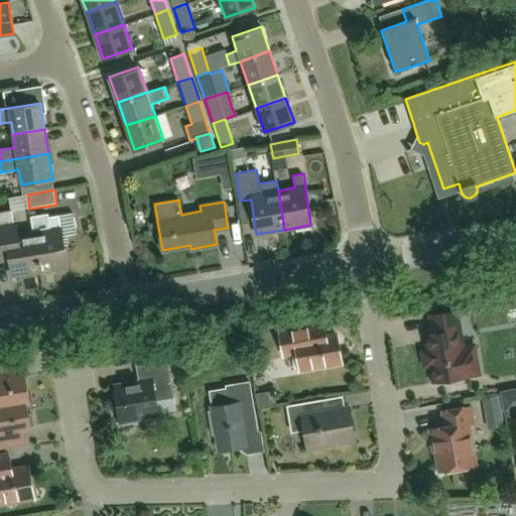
[(16,237),(12,212),(0,214),(0,260),(10,259),(13,277),(40,272),(33,234),(16,237)]
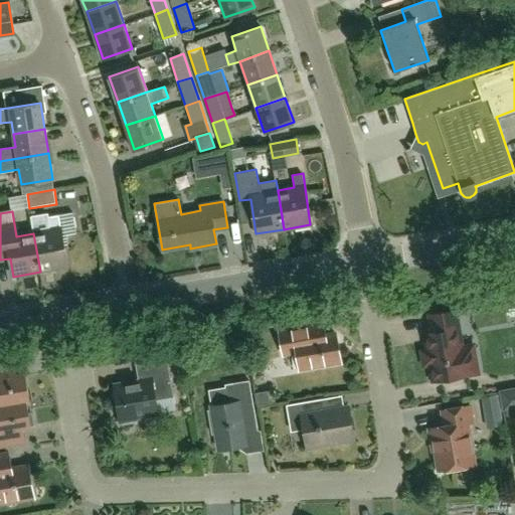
[(33,233),(40,272),(67,267),(64,245),(68,244),(66,235),(76,233),(72,213),(48,217),(51,230),(33,233)]
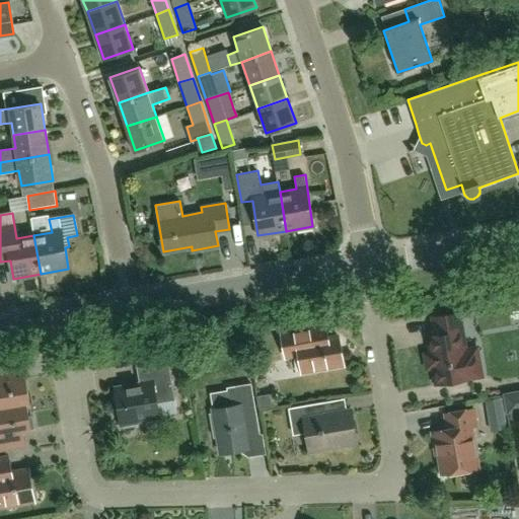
[(428,337),(430,353),(424,354),(427,368),(433,367),(436,384),(469,378),(469,374),(474,373),(471,353),(465,354),(458,313),(432,317),(435,336),(428,337)]
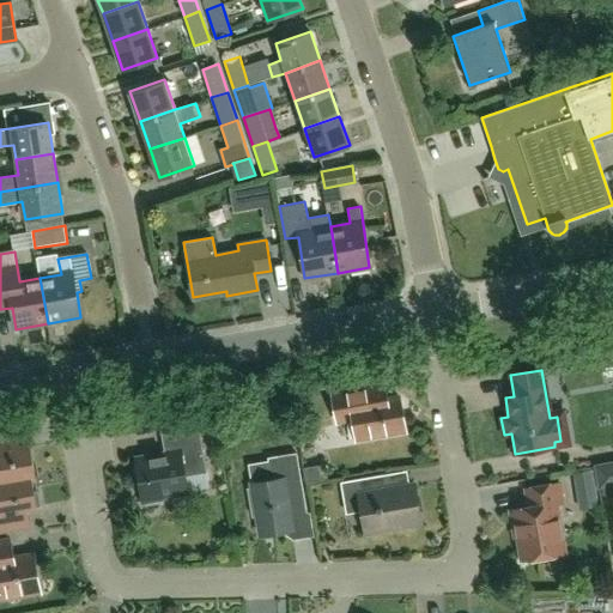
[(356,439),(405,431),(399,396),(387,399),(384,384),(332,393),(337,423),(352,419),(356,439)]
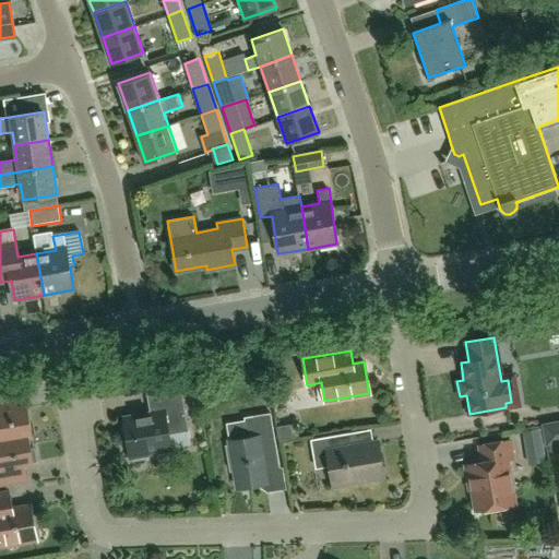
[(169,435),(188,431),(180,388),(146,394),(150,413),(122,417),(130,462),(147,459),(147,455),(171,451),(169,435)]
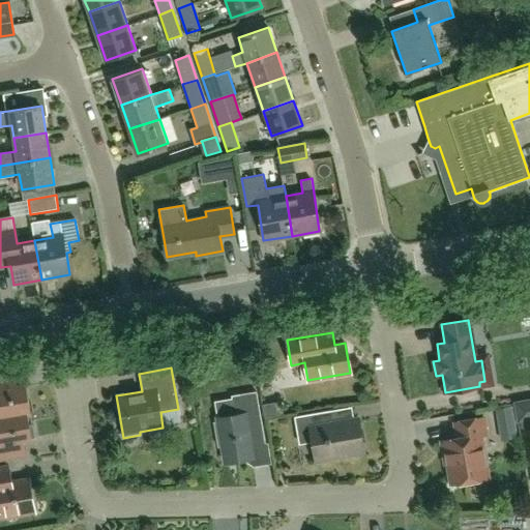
[(0,417),(29,412),(24,386),(17,387),(13,373),(0,375),(0,417)]
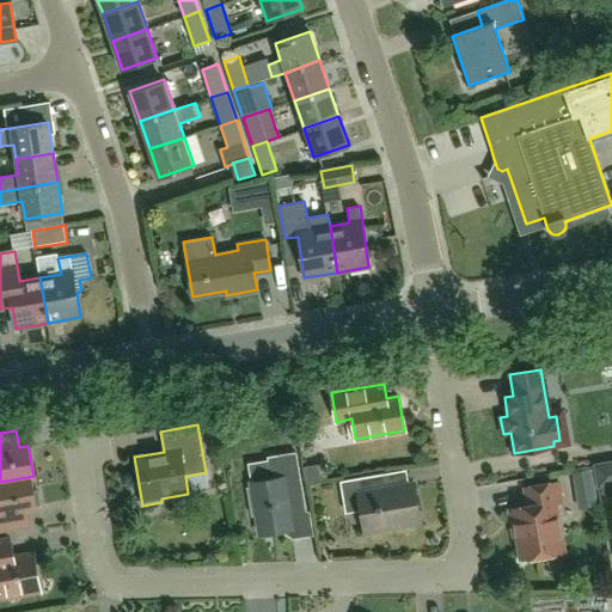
[(250,483),(251,487),(246,488),(251,516),(256,515),(259,534),(292,530),(289,515),(305,513),(295,453),(267,458),(270,479),(250,483)]
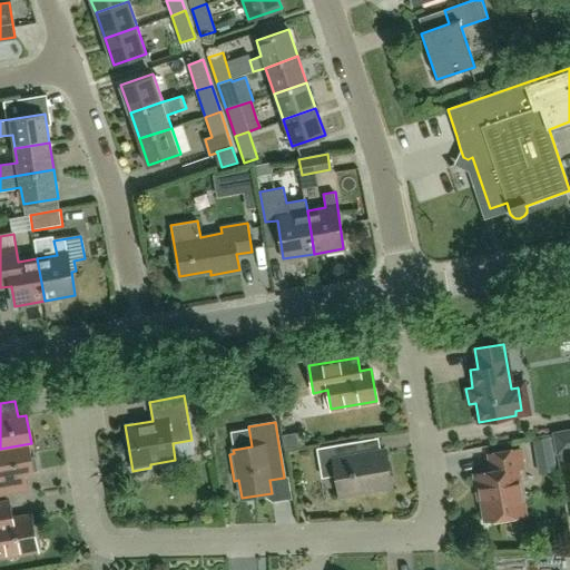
[(569,431),(554,434),(560,462),(569,460),(569,431)]
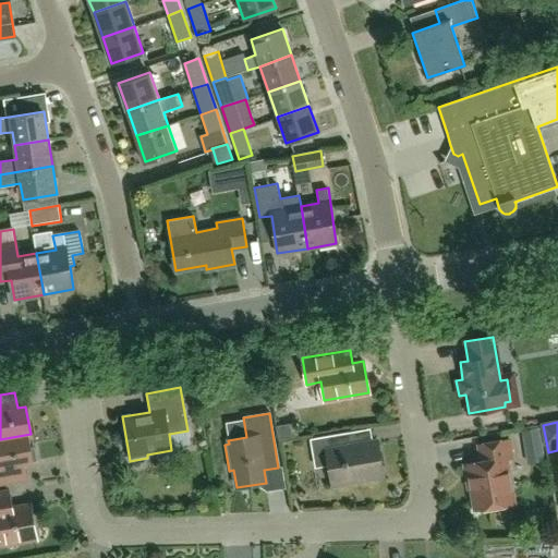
[(525,463),(542,460),(537,427),(520,429),(525,463)]
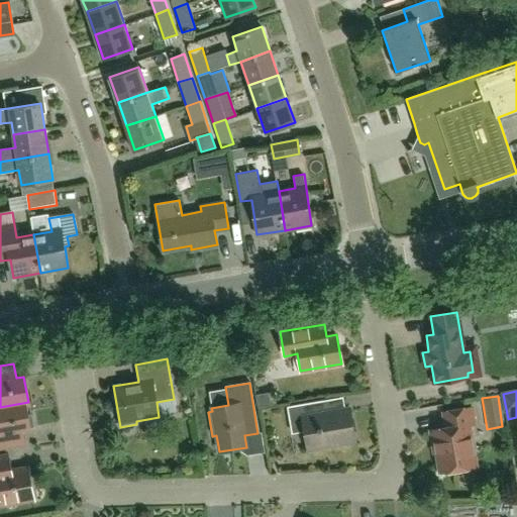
[(348,409),(345,409),(327,412),(325,400),(287,407),(289,420),(302,418),(307,448),(354,440),(348,409)]
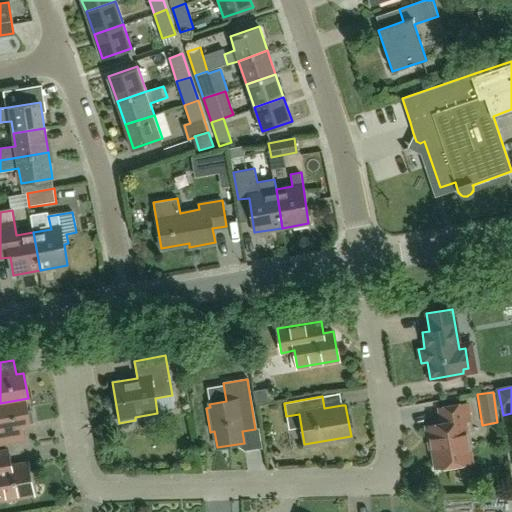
[(0,443),(24,439),(22,426),(34,424),(31,411),(27,412),(25,400),(28,399),(28,398),(0,403),(0,443)]
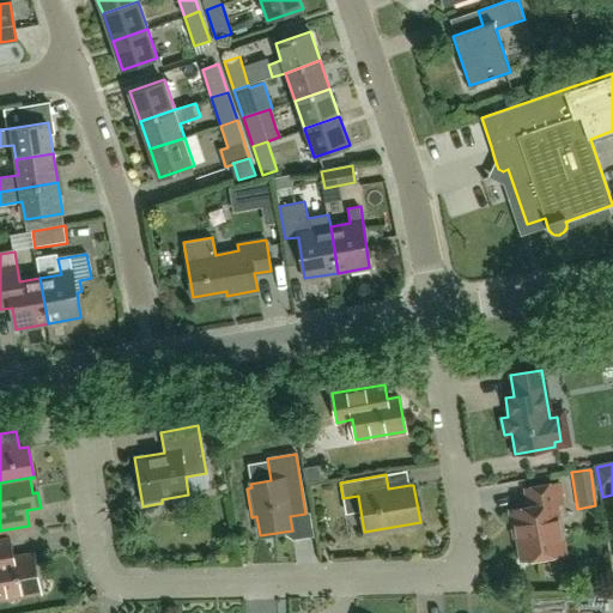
[(522,559),(563,552),(554,504),(562,503),(558,483),(526,489),(529,508),(510,510),(511,521),(515,520),(522,559)]
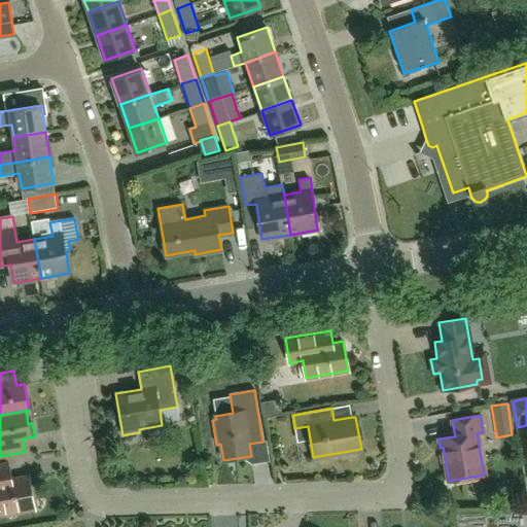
[(0,515),(34,510),(28,477),(7,481),(4,464),(0,464),(0,515)]
